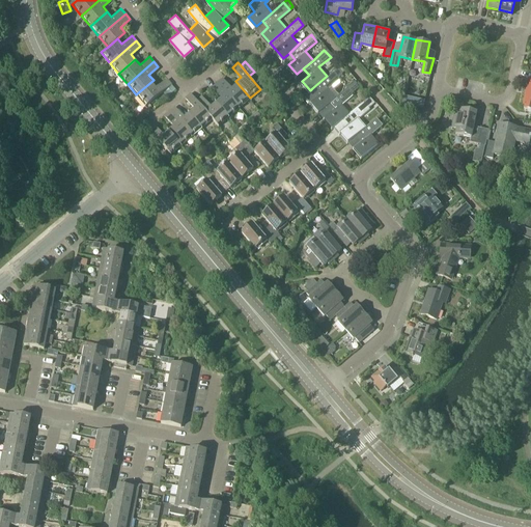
[(327,76),(312,88),(317,94),(311,101),(318,110),(326,104),(335,95),(328,87),(339,77),(338,76),(342,73),(337,66),(327,76)]
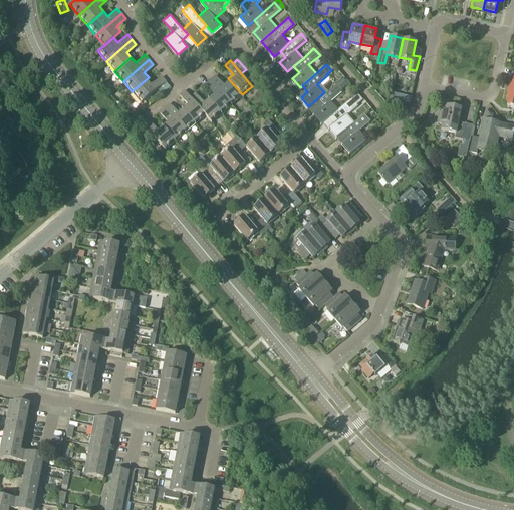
[(215,73),(210,78),(232,103),(242,94),(228,78),(223,82),(215,73)]
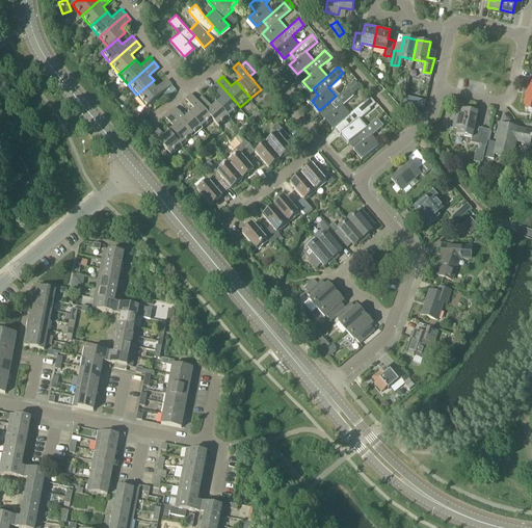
[(154,80),(136,95),(145,105),(171,82),(167,77),(158,85),(154,80)]
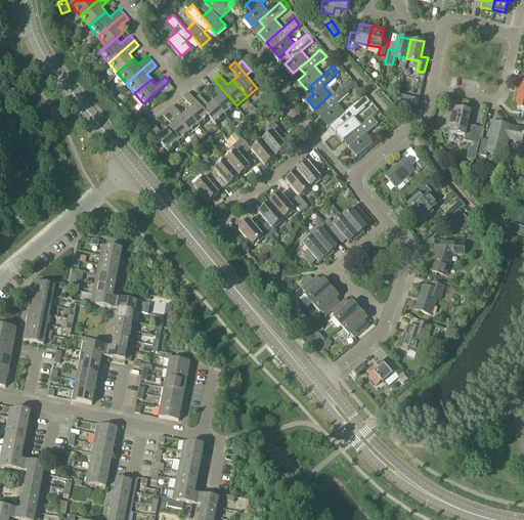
[(523,76),(521,76),(515,100),(517,101),(516,105),(523,107),(523,76)]
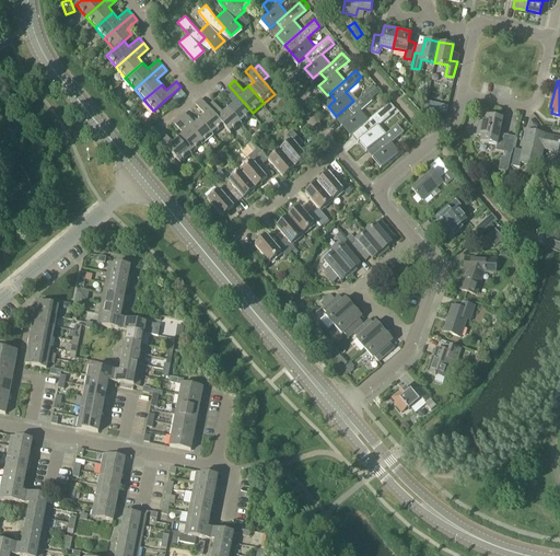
[(232,100),(226,104),(242,122),(253,113),(229,85),(223,90),(232,100)]
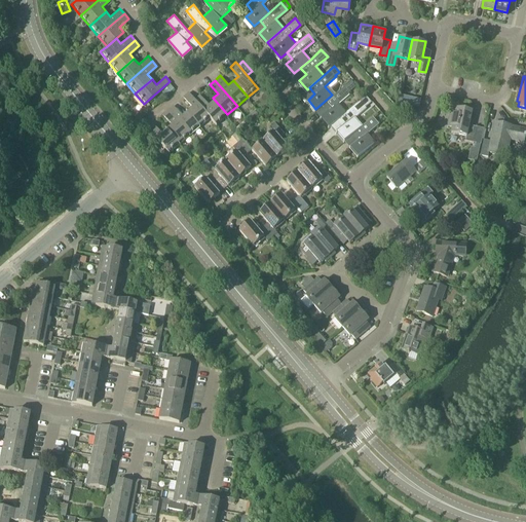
[(332,95),(323,103),(328,110),(322,115),(329,124),(338,117),(345,110),(338,102),(349,91),(343,85),(332,95)]
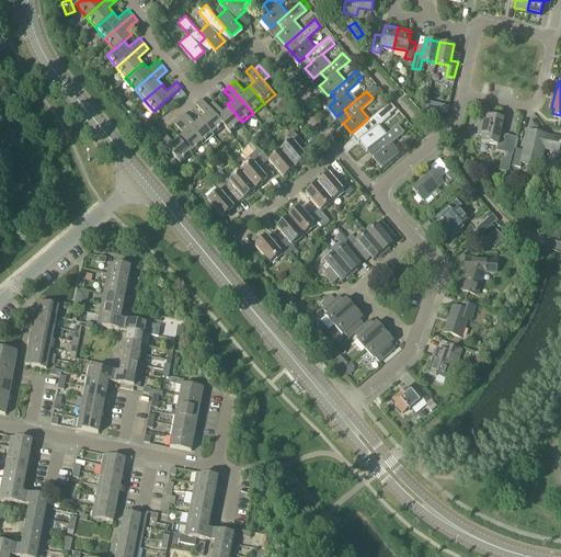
[(204,111),(198,115),(214,134),(225,124),(207,104),(207,103),(201,97),(195,101),(204,111)]
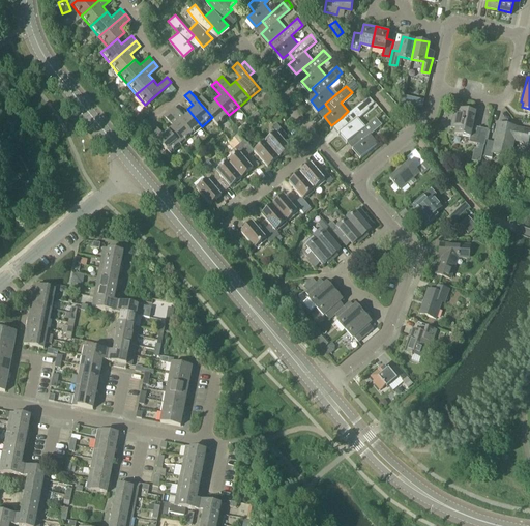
[(196,97),(196,98),(212,117),(217,124),(229,115),(214,98),(209,103),(201,93),(196,97)]
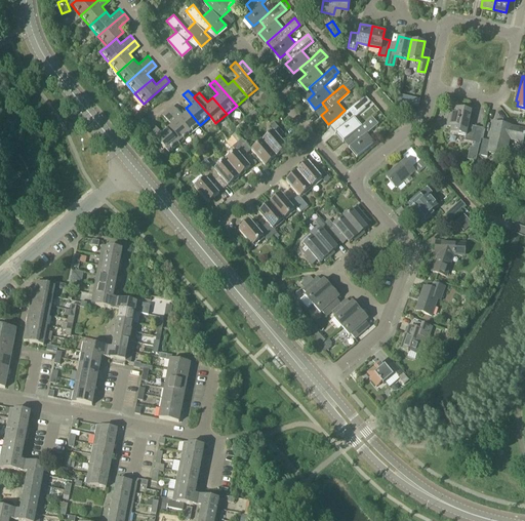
[(409,103),(418,104),(419,96),(411,94),(409,103)]
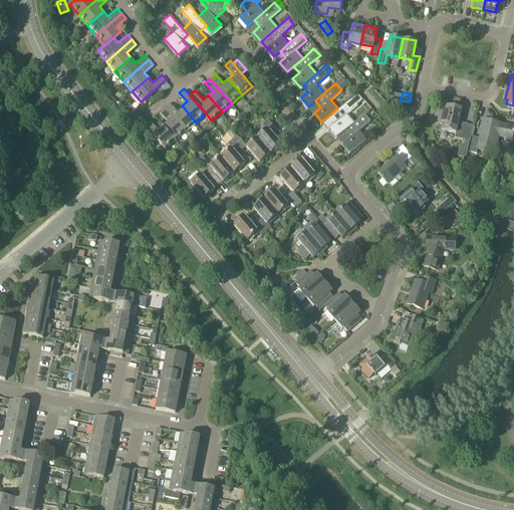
[(337,107),(330,114),(335,120),(329,126),(337,136),(343,130),(353,121),(345,112),(356,103),(351,96),(337,107)]
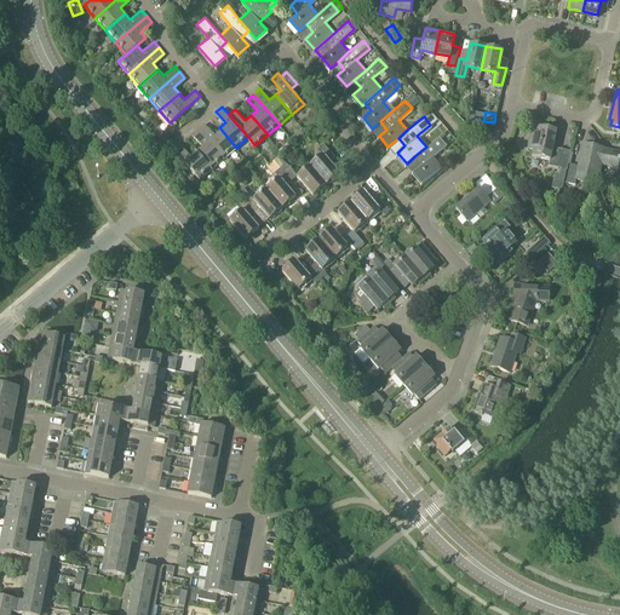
[(204,122),(197,127),(224,157),(236,148),(219,127),(213,133),(204,122)]
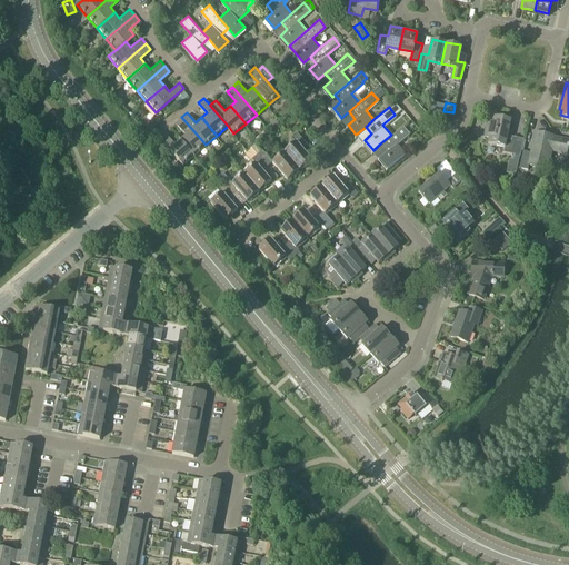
[(511,151),(516,135),(507,134),(510,118),(491,114),(490,120),(487,119),(483,135),(489,136),(488,141),(505,145),(503,150),(511,151)]
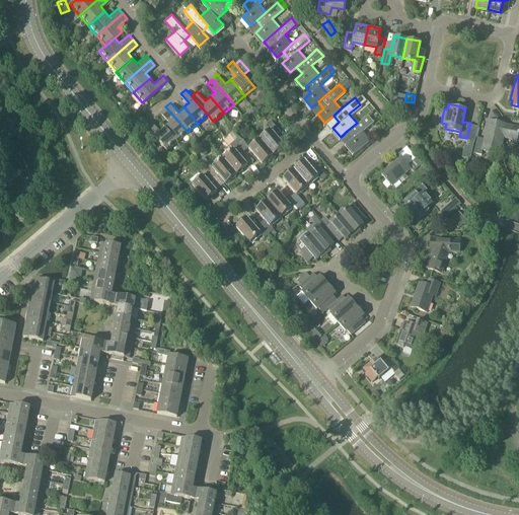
[(168,120),(163,125),(177,141),(188,132),(165,106),(160,111),(168,120)]
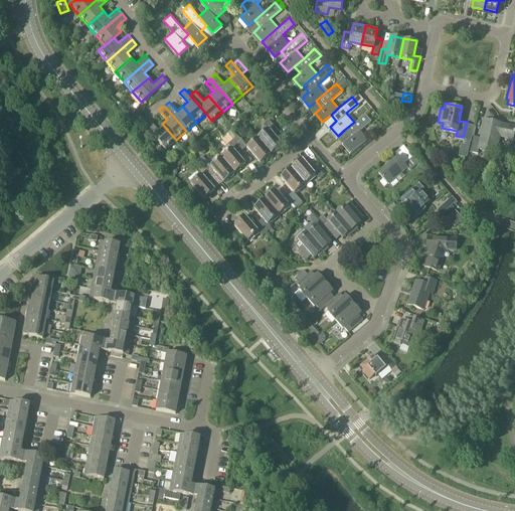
[(354,122),(344,130),(350,136),(343,142),(351,151),(367,137),(359,129),(371,119),(365,112),(354,122)]
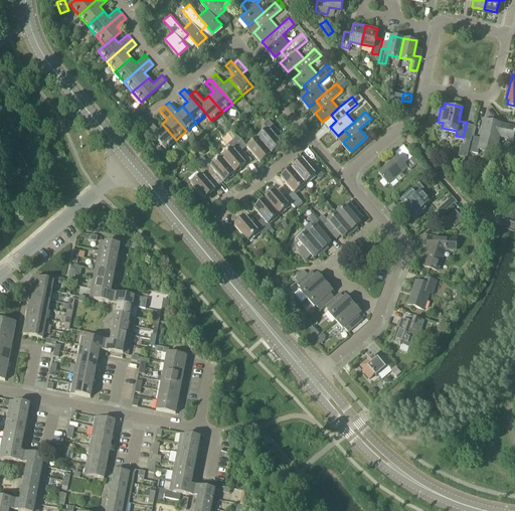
[(268,127),(258,136),(271,151),(282,142),(274,133),(278,129),(269,118),(265,123),(268,127)]
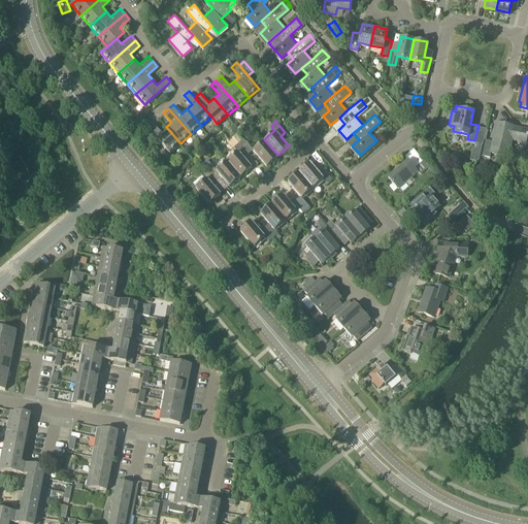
[(507,155),(510,141),(512,138),(525,141),(527,128),(527,127),(496,121),(492,139),(485,137),(482,154),(490,155),(490,151),(507,155)]
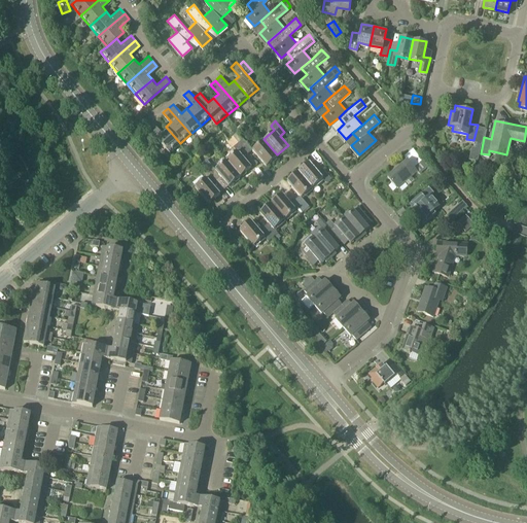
[(180,143),(166,127),(161,131),(152,121),(147,126),(169,152),(180,143)]
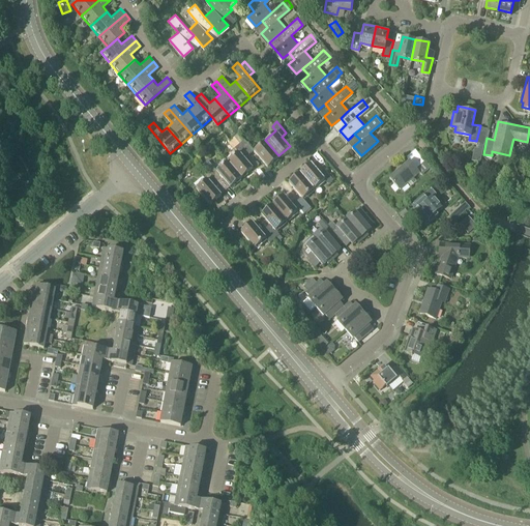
[(244,138),(239,142),(248,152),(253,149),(267,166),(278,155),(265,140),(254,149),(244,138)]
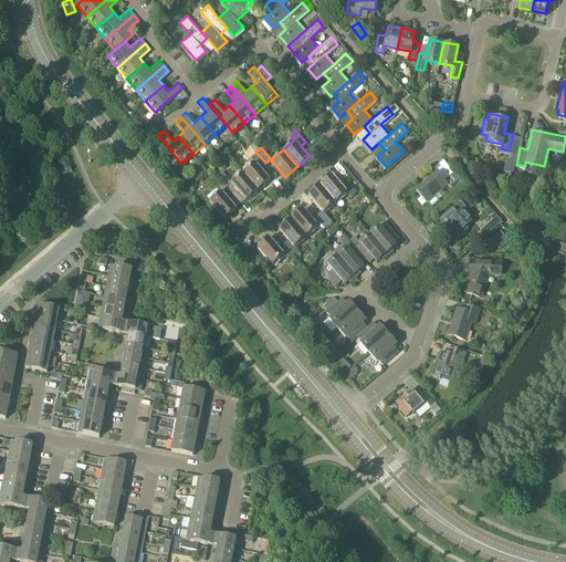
[(254,160),(243,170),(258,187),(269,177),(261,167),(265,163),(255,152),(250,156),(254,160)]
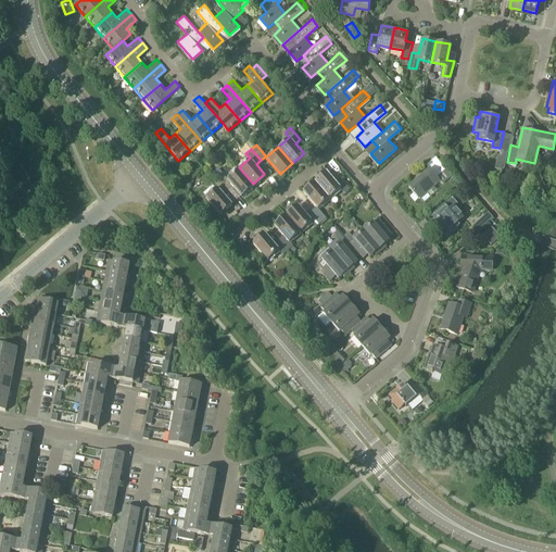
[(427,163),(430,166),(408,185),(418,197),(440,178),(437,175),(439,173),(444,179),(452,173),(437,154),(427,163)]
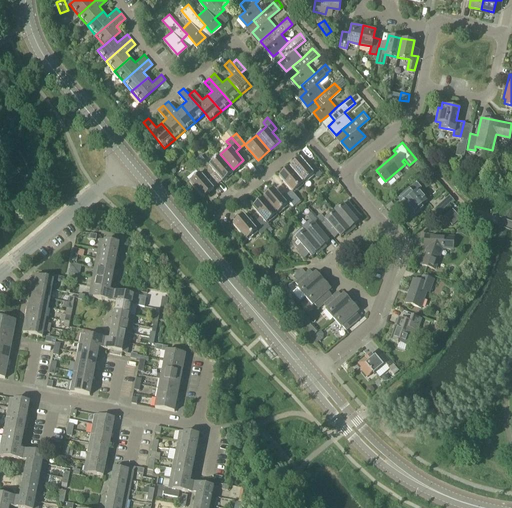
[(205,159),(201,163),(210,173),(214,170),(222,179),(233,169),(220,154),(209,163),(205,159)]
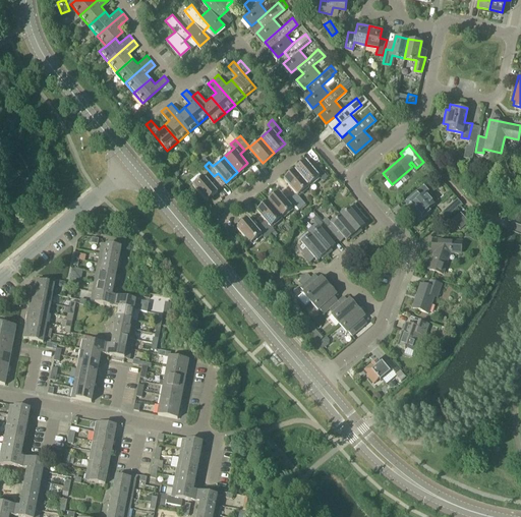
[(305,159),(295,168),(308,184),(319,174),(323,179),(328,175),(319,164),(313,168),(305,159)]
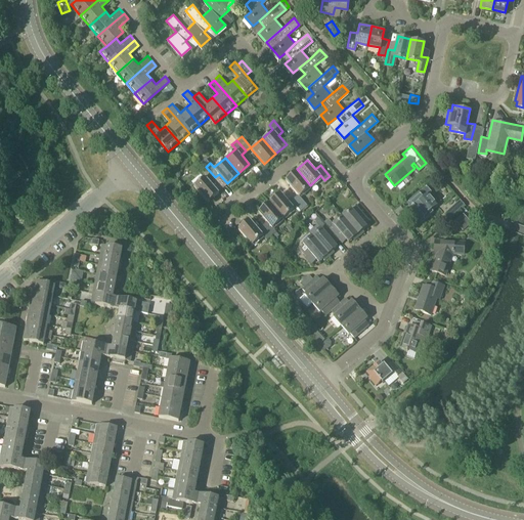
[(205,175),(193,184),(207,201),(218,190),(210,181),(215,177),(206,167),(201,171),(205,175)]
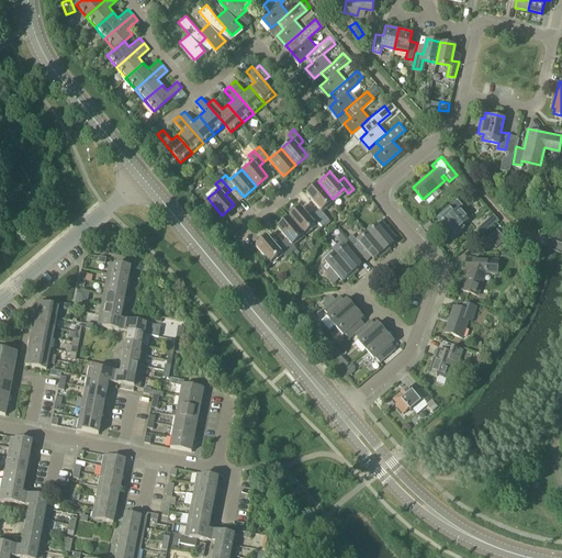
[(318,181),(306,192),(319,207),(314,211),(324,223),(329,219),(321,209),(333,199),(318,181)]
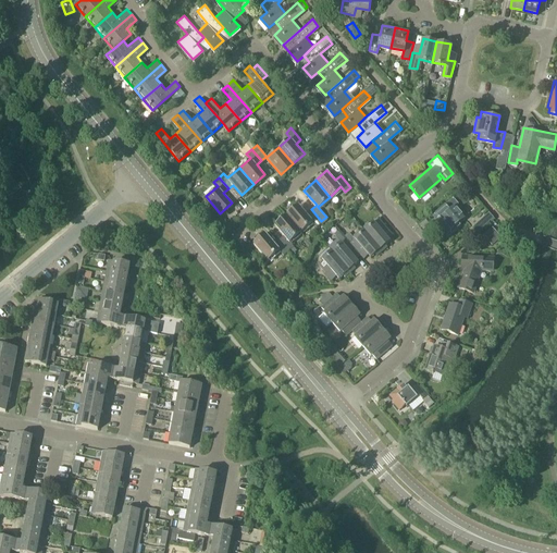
[(459,221),(465,217),(455,205),(458,201),(453,195),(440,207),(444,212),(434,221),(446,235),(460,223),(459,221)]
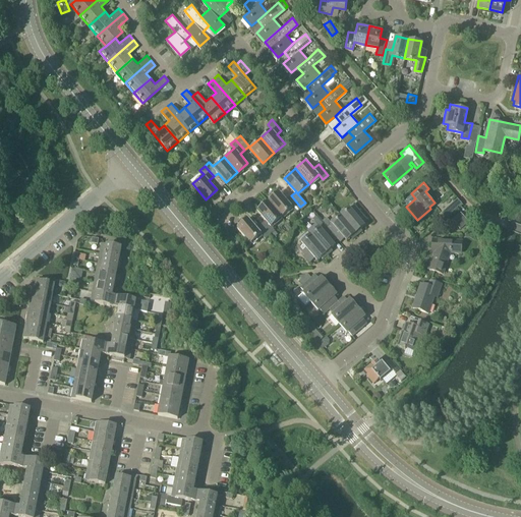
[(279,190),(268,199),(281,215),(292,206),(296,211),(300,207),(291,195),(287,199),(279,190)]
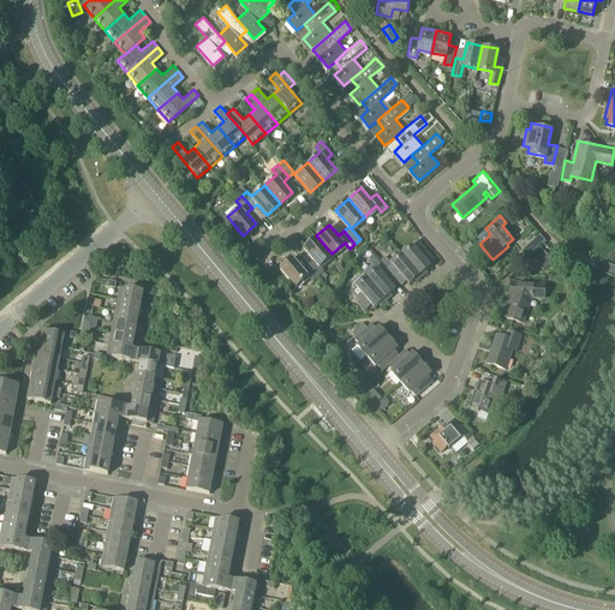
[(539,232),(521,249),(526,255),(544,238),(539,232)]
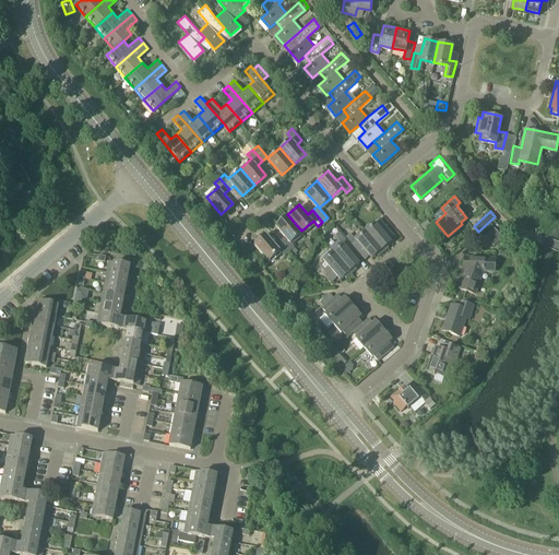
[(287,214),(275,224),(284,234),(280,238),(289,250),(295,246),(290,240),(301,231),(287,214)]
